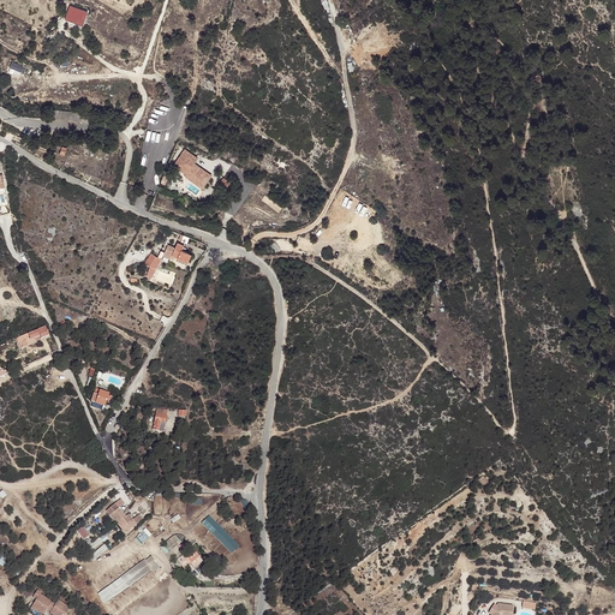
[(85,13),(72,7),(69,17),(81,23),(85,13)]
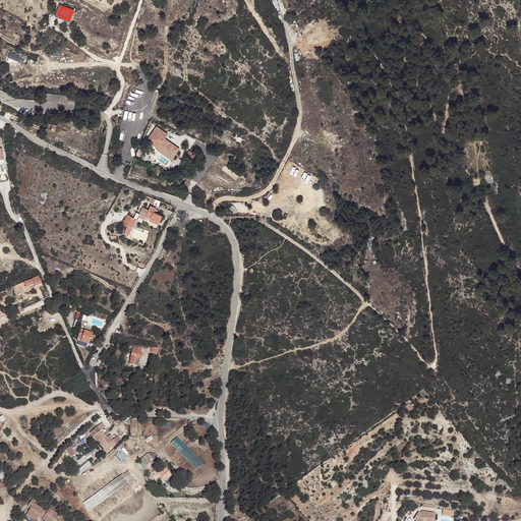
[(168,134),(157,127),(147,140),(158,148),(157,150),(162,154),(164,152),(173,158),(179,149),(165,139),(168,134)]
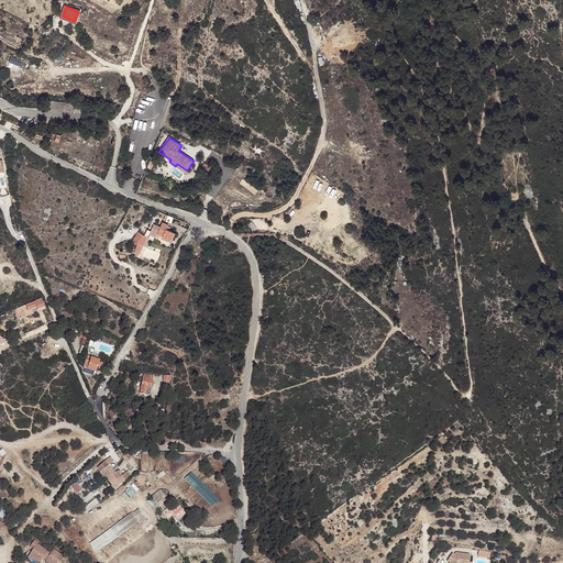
[(187,170),(177,164),(175,166),(185,173),(187,170)]
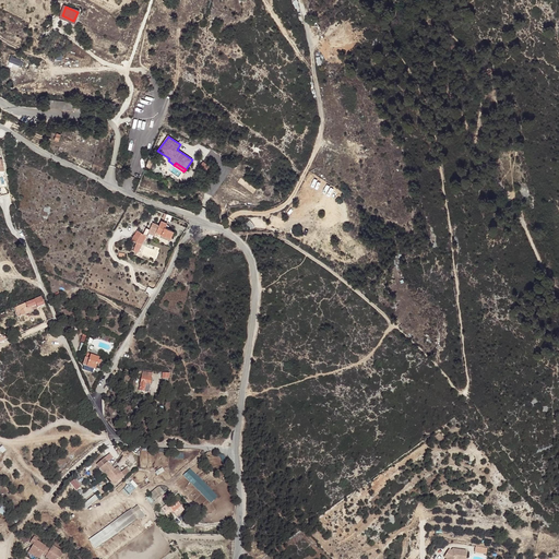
[(153,225),(150,232),(146,229),(143,235),(137,232),(134,236),(133,235),(130,240),(135,242),(140,245),(145,237),(147,234),(154,237),(155,234),(161,238),(169,242),(173,236),(165,232),(167,227),(162,224),(159,228),(153,225)]
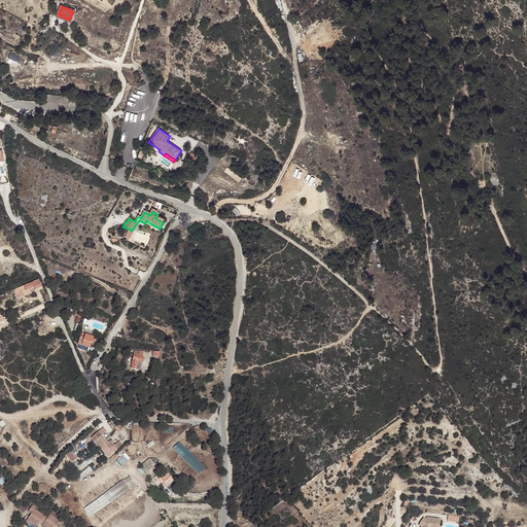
[(38,280),(9,292),(13,302),(30,294),(28,290),(34,288),(35,290),(41,288),(38,280)]
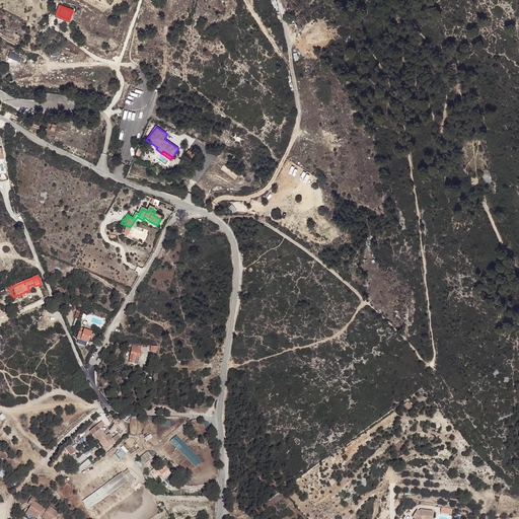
[(82,332),(80,343),(87,344),(88,335),(82,332)]
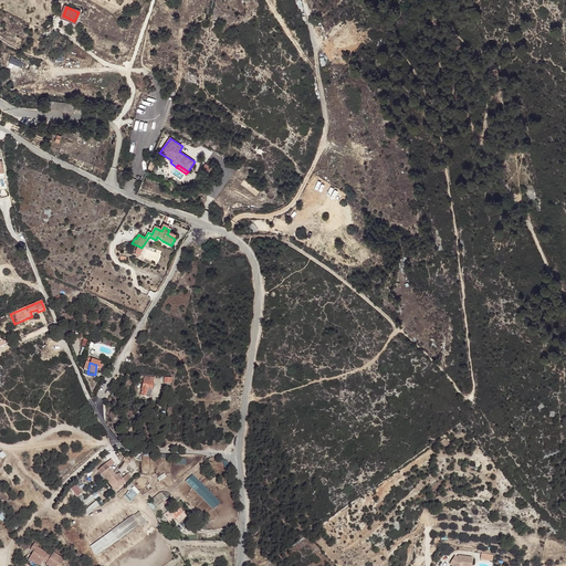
[(154,378),(146,377),(143,395),(150,396),(154,378)]
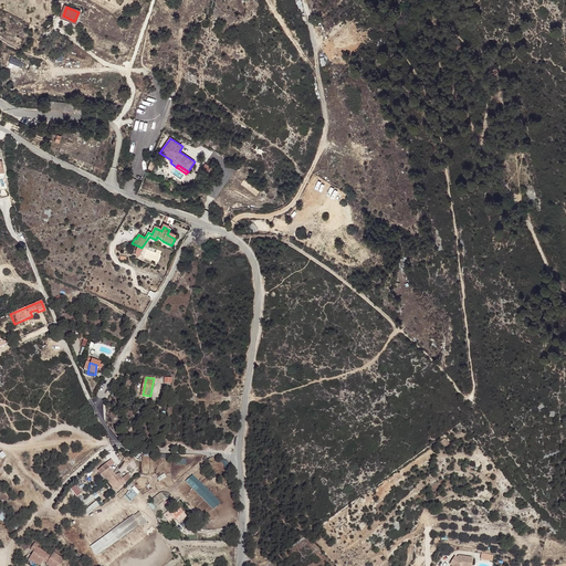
[(107,459),(94,469),(113,495),(129,484),(126,480),(121,483),(117,478),(114,480),(105,468),(111,463),(107,459)]
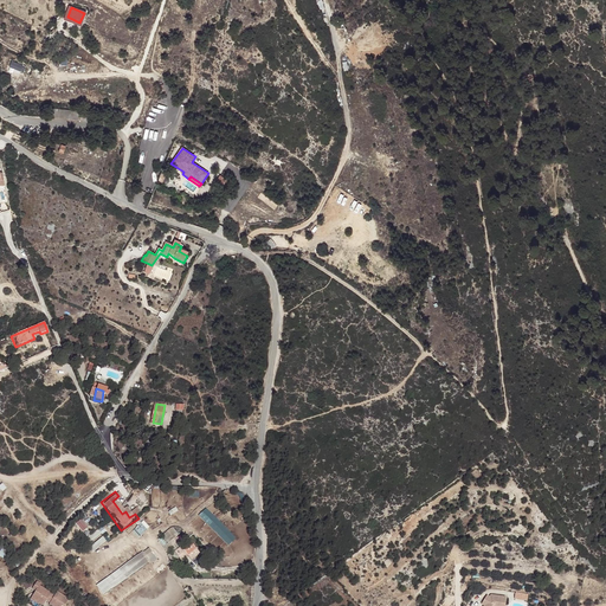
[(207,507),(199,515),(229,546),(237,537),(207,507)]
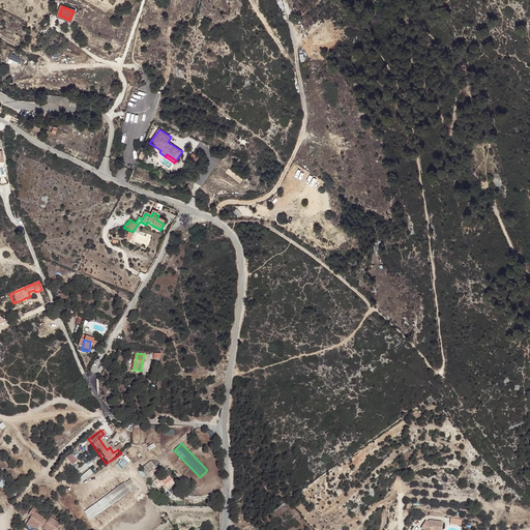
[(66,457),(72,465),(77,462),(70,454),(66,457)]
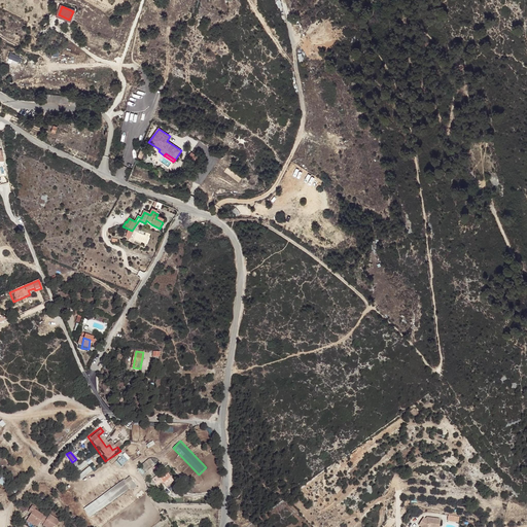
[(124,453),(118,461),(124,465),(130,457),(124,453)]
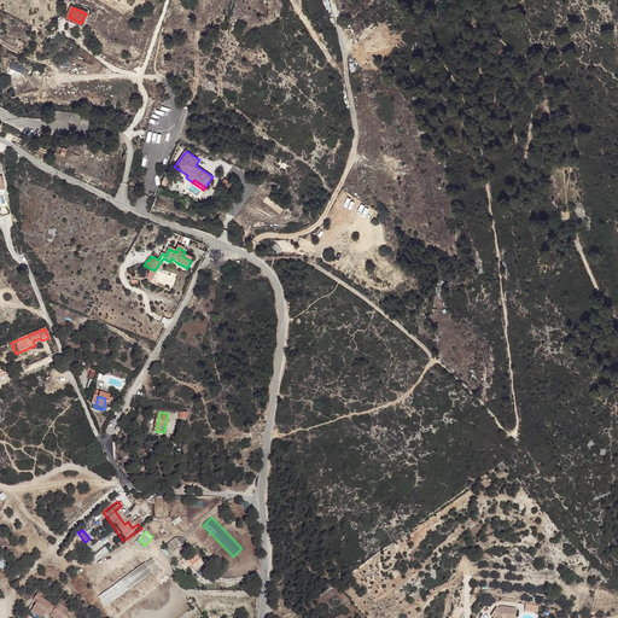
[(169,561),(185,551),(175,538),(161,548),(169,561)]
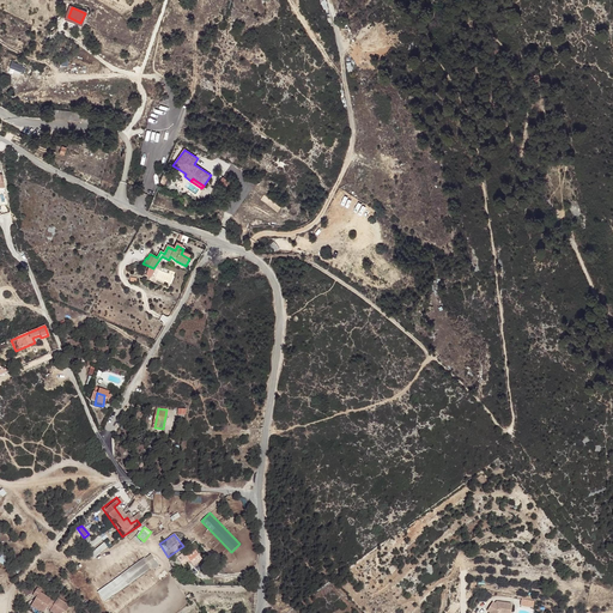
[(93,559),(108,547),(104,542),(90,554),(93,559)]
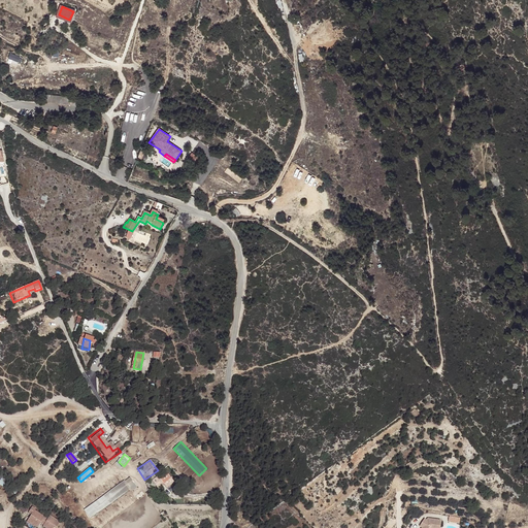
[(169,470),(161,474),(164,482),(172,476),(169,470)]
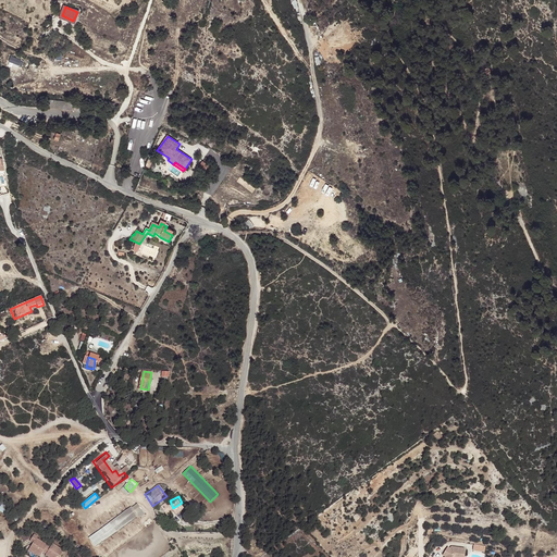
[(0,502),(0,510),(5,515),(9,510),(0,502)]
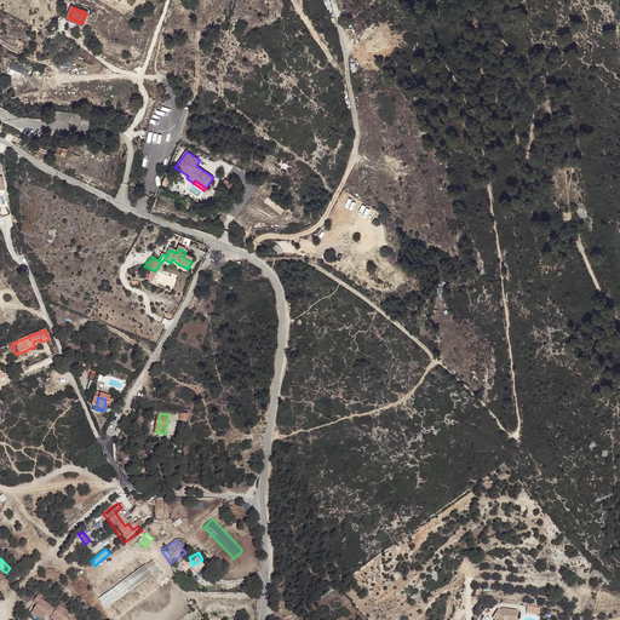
[(154,560),(98,597),(105,608),(161,572),(154,560)]
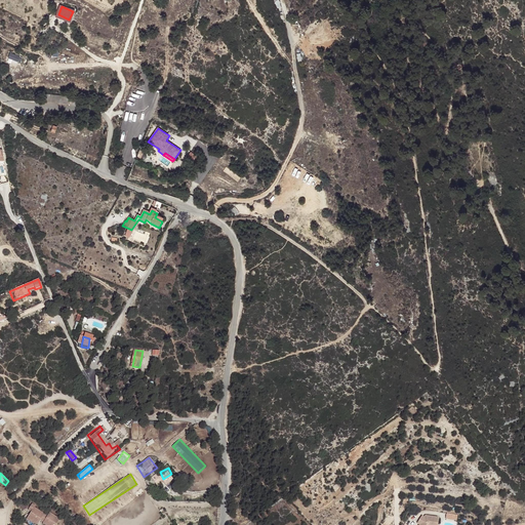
[(31,511),(27,517),(34,521),(37,523),(40,519),(43,521),(42,522),(45,524),(46,524),(54,524),(59,518),(49,512),(47,515),(34,506),(35,505),(32,502),(28,509),(31,511)]
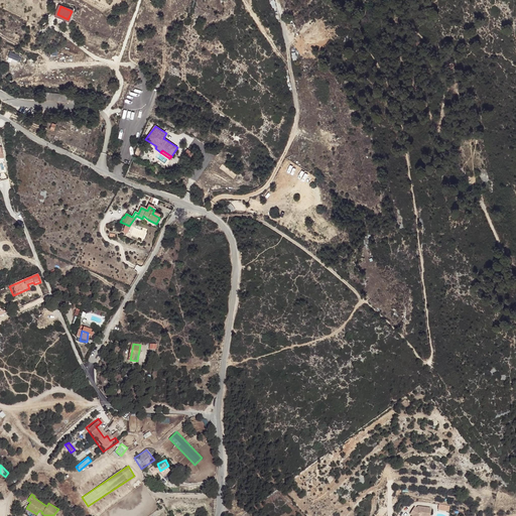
[(413,515),(411,515),(424,515),(428,515),(429,515),(431,507),(418,506),(417,508),(415,506),(411,512),(414,513),(413,515)]
